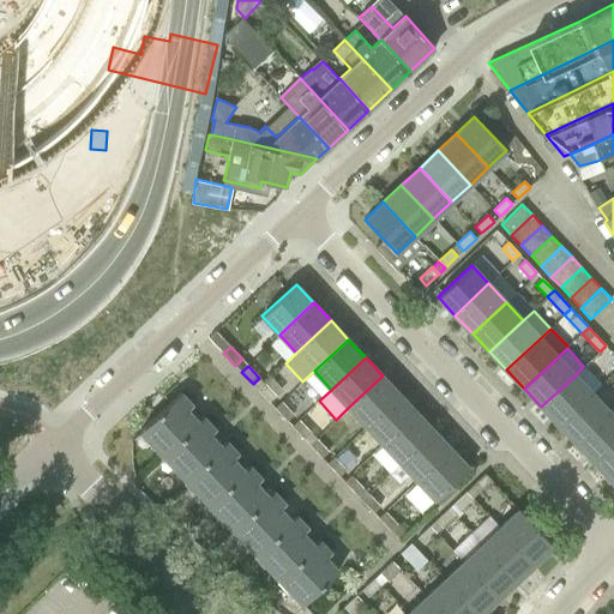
[(559,425),(602,384),(584,366),(583,366),(576,375),(541,407),(559,425)]
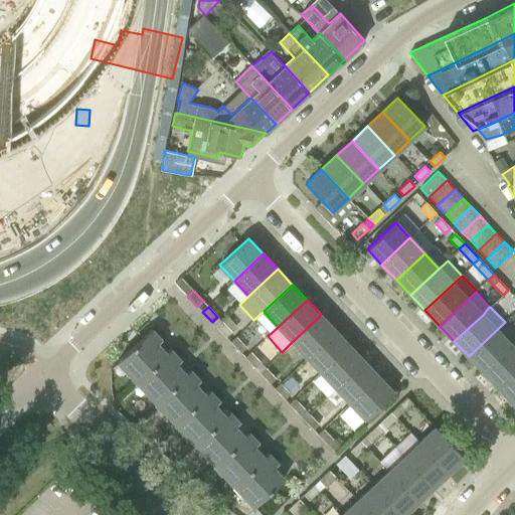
[(321,315),(292,342),(307,357),(335,330),(321,315)]
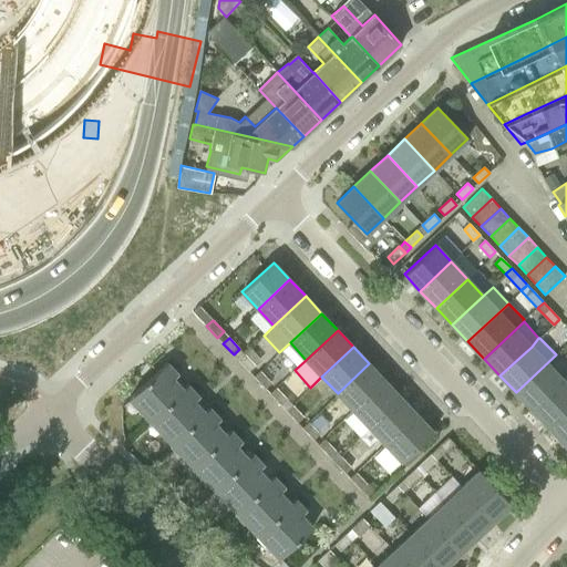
[(251,348),(238,360),(249,371),(263,359),(251,348)]
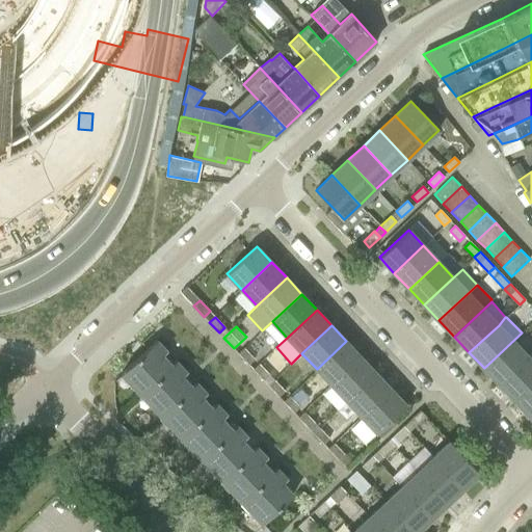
[(531,354),(531,343),(522,333),(484,368),(499,384),(528,356),(529,357),(531,354)]
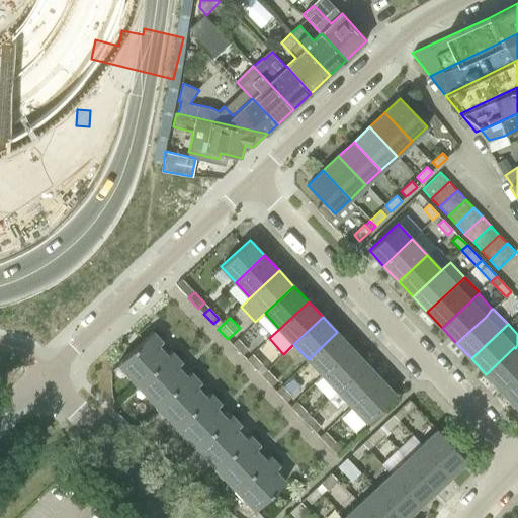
[(168,356),(168,355),(158,345),(162,341),(153,331),(117,364),(118,365),(122,361),(130,368),(125,372),(138,385),(143,381),(142,380),(168,356)]
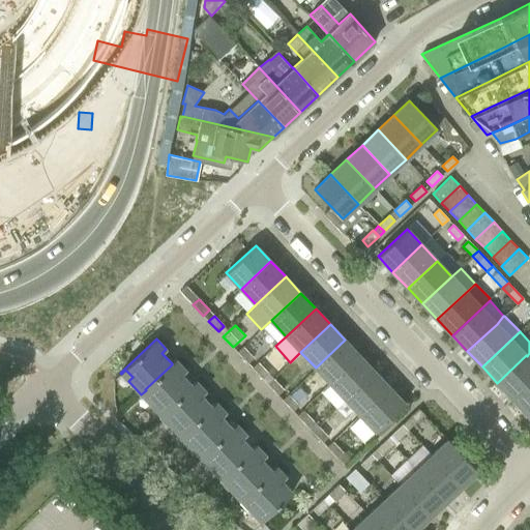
[(345,340),(316,367),(330,384),(360,356),(345,340)]
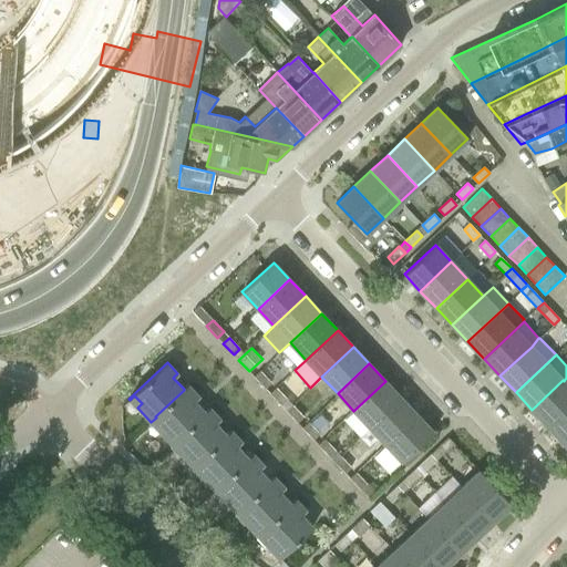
[(255,377),(265,389),(271,382),(260,371),(255,377)]
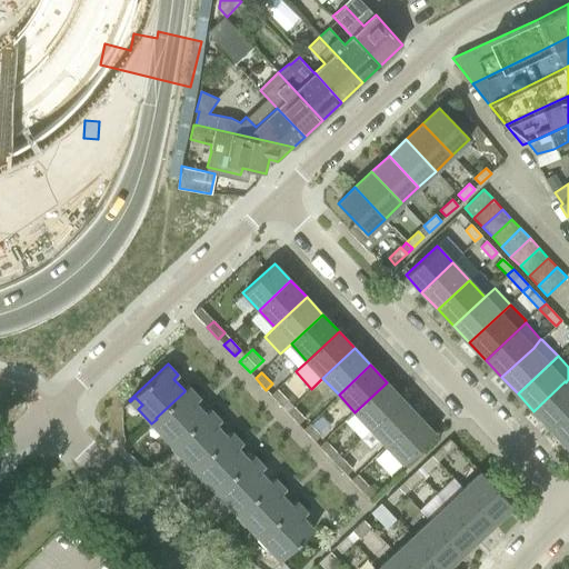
[(568,379),(566,382),(565,381),(533,411),(550,428),(568,409),(568,379)]
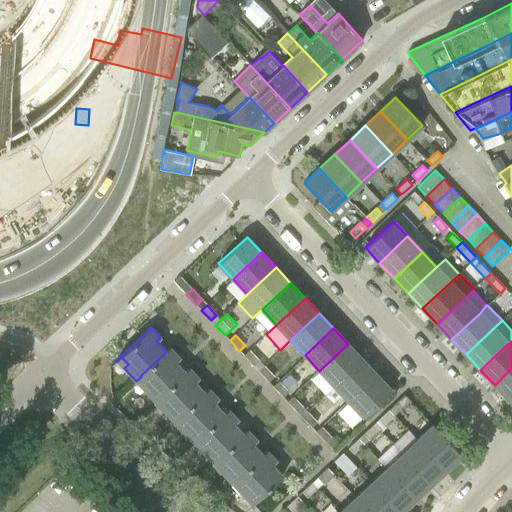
[(348,344),(319,371),(334,386),(362,359),(348,344)]
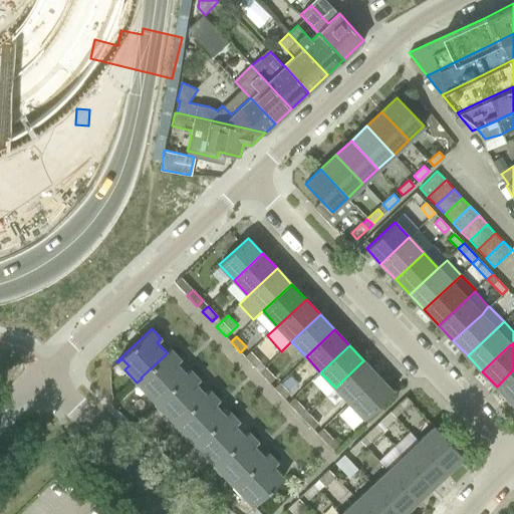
[(141,377),(142,378),(149,387),(145,391),(157,403),(161,400),(160,399),(187,373),(186,373),(176,362),(180,358),(171,348),(167,352),(167,353),(141,377)]
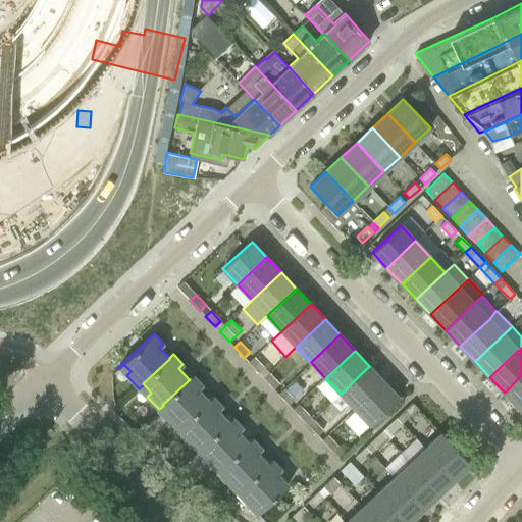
[(249,362),(259,373),(264,368),(254,357),(249,362)]
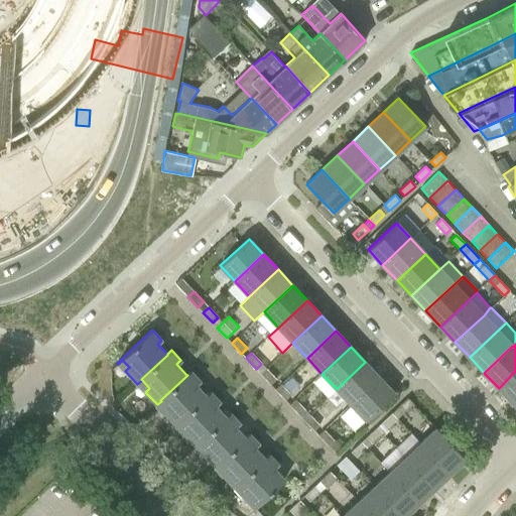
[(365,362),(337,389),(351,404),(380,377),(365,362)]
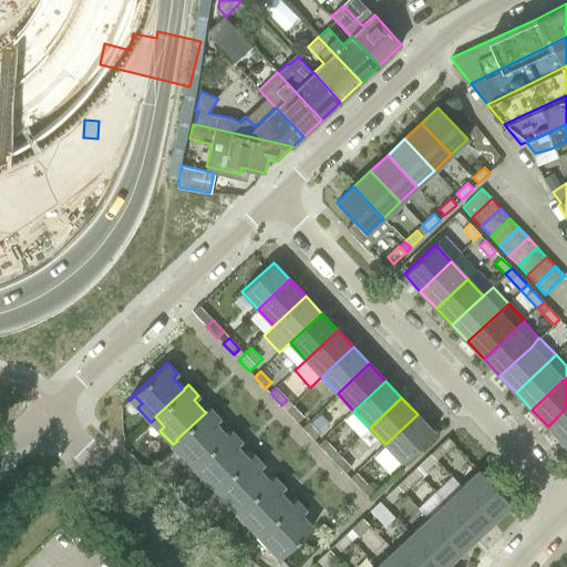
[(287,411),(297,423),(303,416),(292,405),(287,411)]
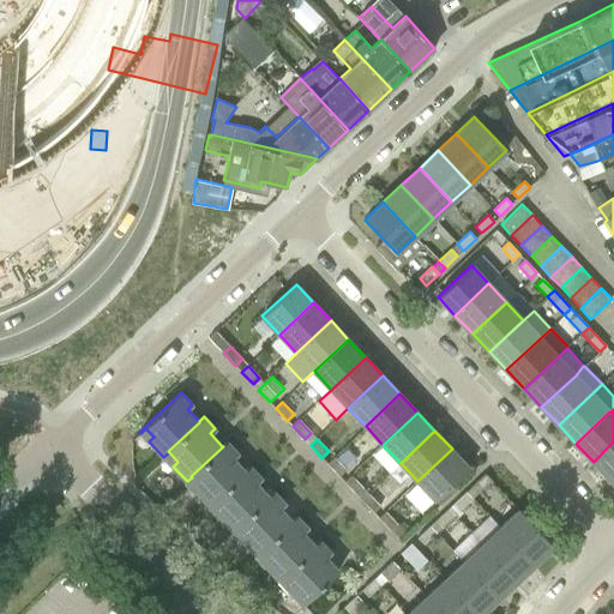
[(246,471),(245,470),(233,458),(239,453),(227,441),(222,446),(223,446),(191,476),(192,477),(200,486),(196,491),(210,506),(215,501),(246,471)]
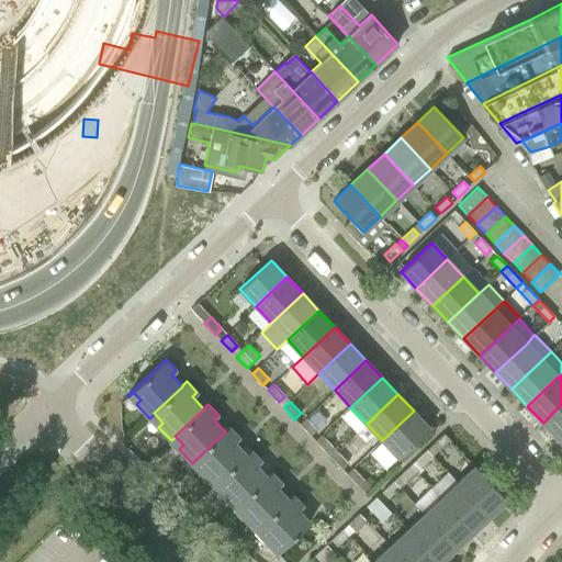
[(561,436),(561,404),(543,423),(559,439),(561,436)]
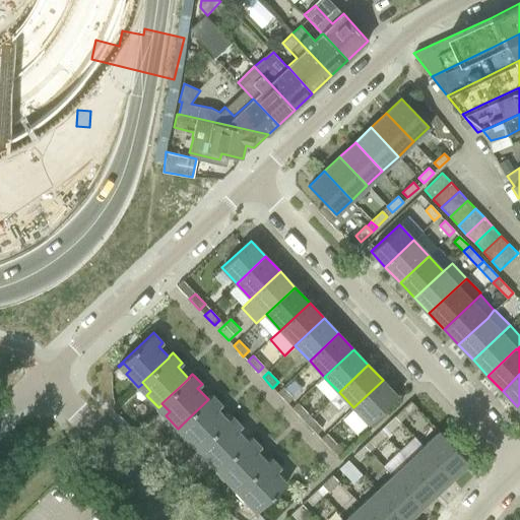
[(373,428),(388,413),(383,409),(397,396),(383,380),(353,407),(373,428)]
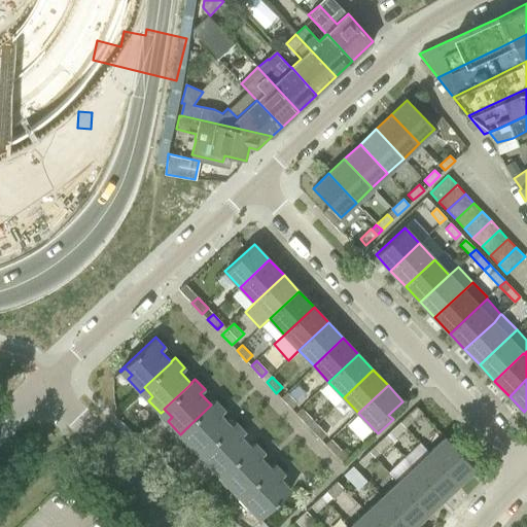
[(281,397),(291,409),(297,403),(287,392),(281,397)]
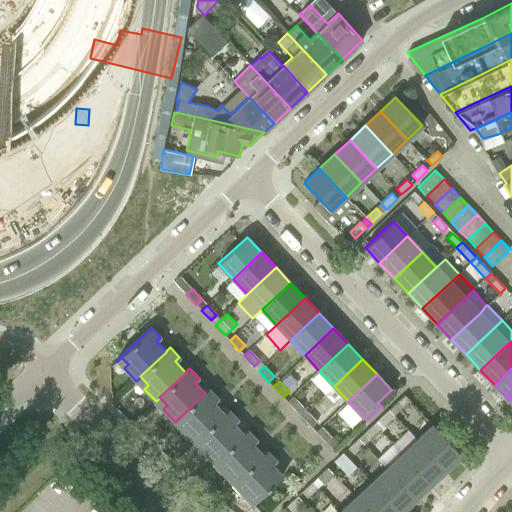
[(224,414),(224,413),(213,402),(218,398),(208,388),(204,392),(205,393),(179,418),(186,426),(182,429),(195,443),(199,439),(198,438),(224,414)]
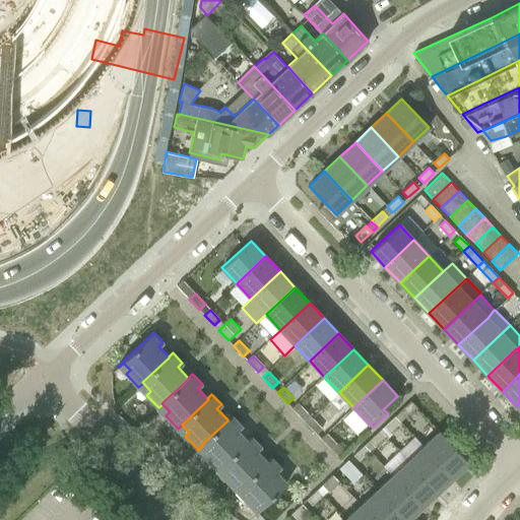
[(395,415),(400,421),(416,407),(410,401),(395,415)]
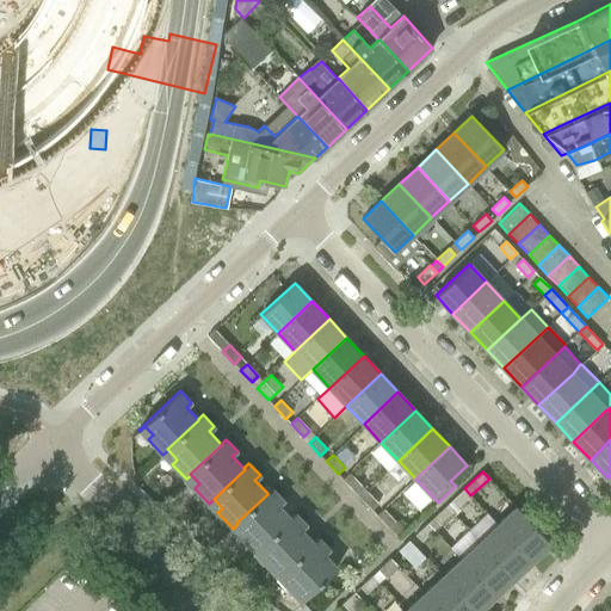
[(343,480),(355,492),(362,486),(350,473),(343,480)]
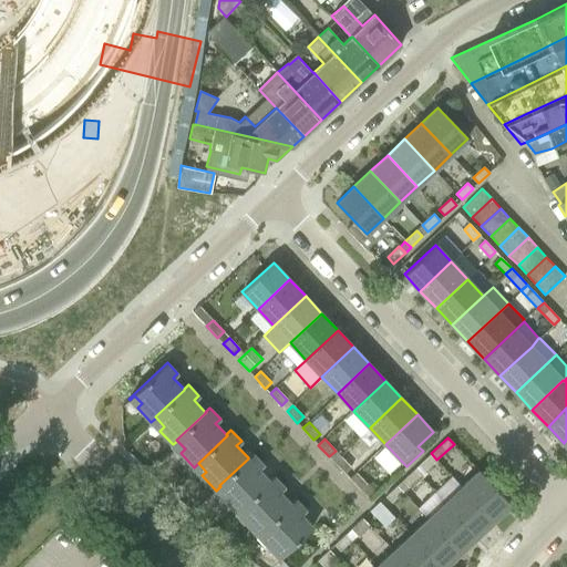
[(219,485),(220,486),(228,495),(224,500),(237,513),(241,508),(270,481),(269,481),(258,468),(264,464),(253,453),(248,457),(248,459),(219,485)]
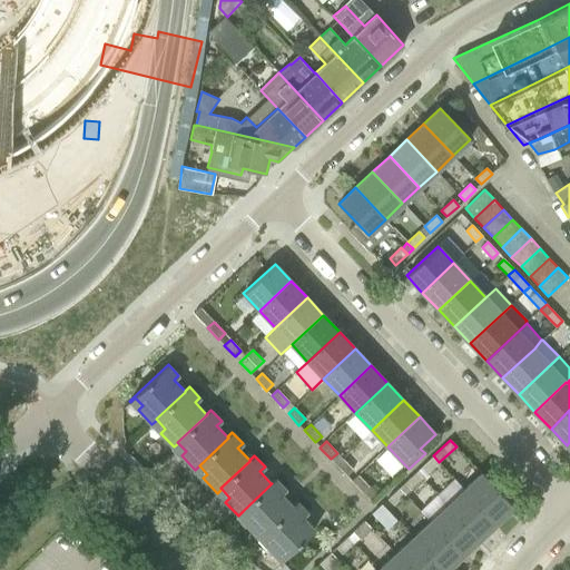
[(439,463),(439,462),(433,455),(432,457),(421,468),(428,473),(439,463)]
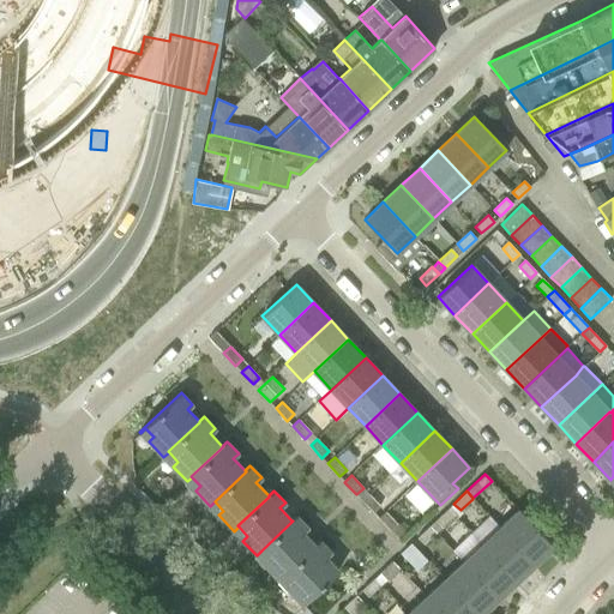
[(362,500),(374,512),(380,506),(368,493),(362,500)]
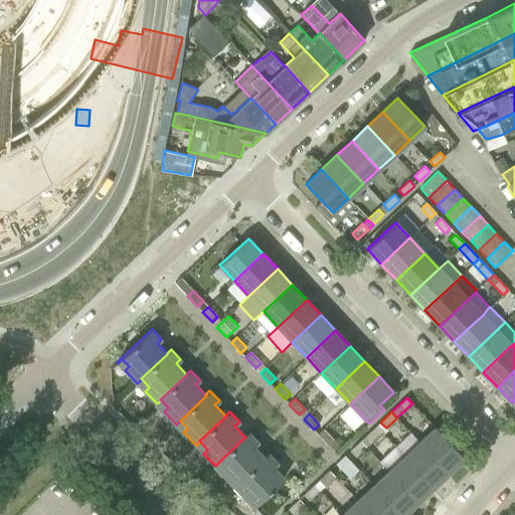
[(375,426),(365,437),(370,443),(381,433),(375,426)]
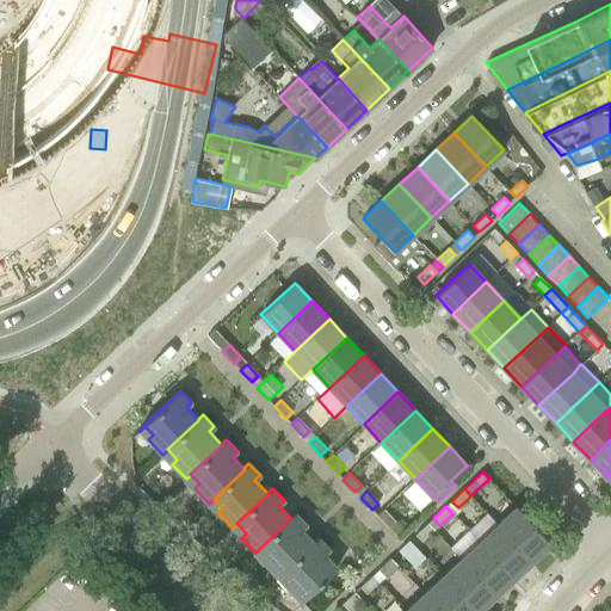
[(550,543),(517,507),(498,524),(532,561),(550,543)]
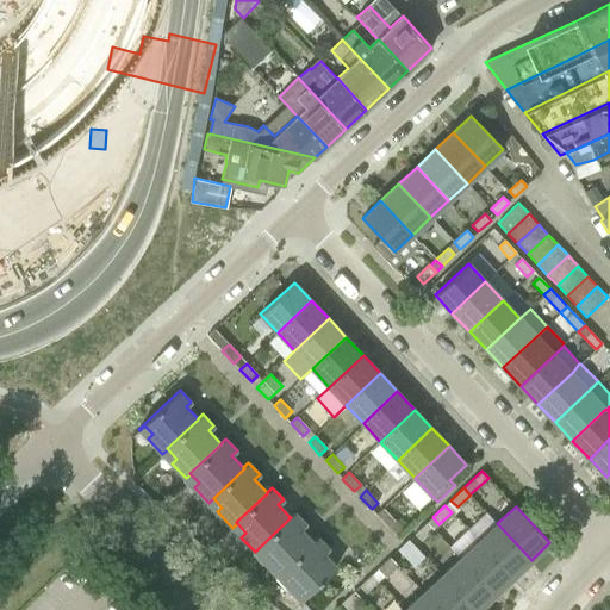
[(377,515),(388,527),(394,521),(383,509),(377,515)]
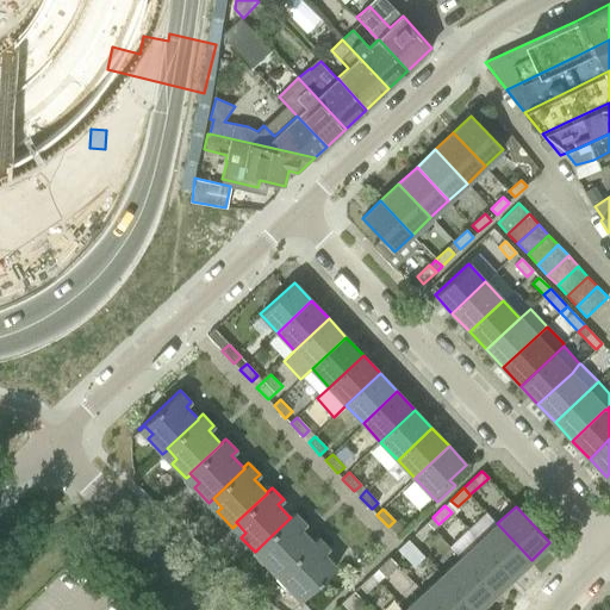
[(260,547),(268,556),(263,561),(278,577),(282,572),(313,542),(313,541),(302,528),(306,524),(296,512),(290,517),(291,517),(260,547)]
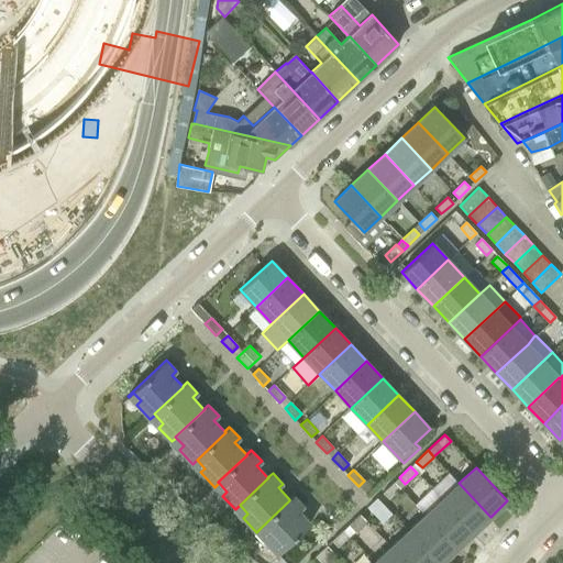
[(394,482),(383,493),(388,499),(400,488),(394,482)]
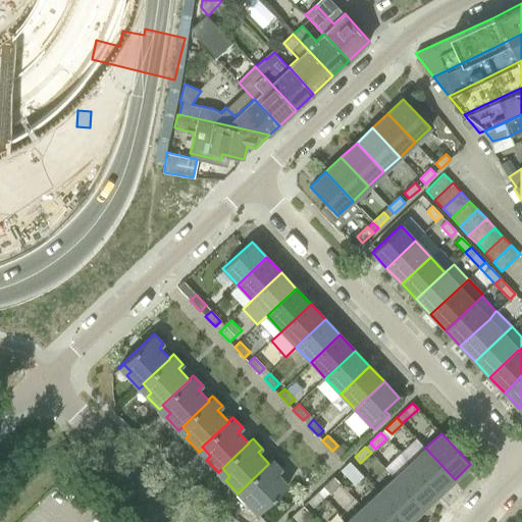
[(425,448),(410,463),(438,493),(455,479),(425,448)]
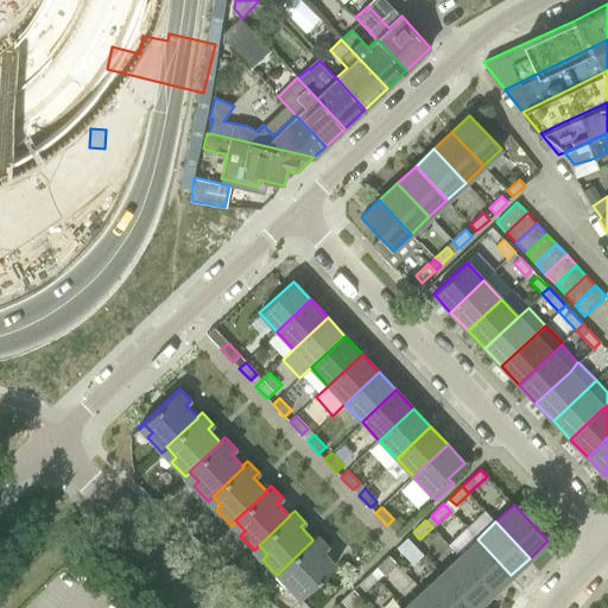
[(299,599),(336,564),(323,551),(328,546),(317,534),(312,539),(312,540),(282,570),(290,580),(285,583),(299,599)]
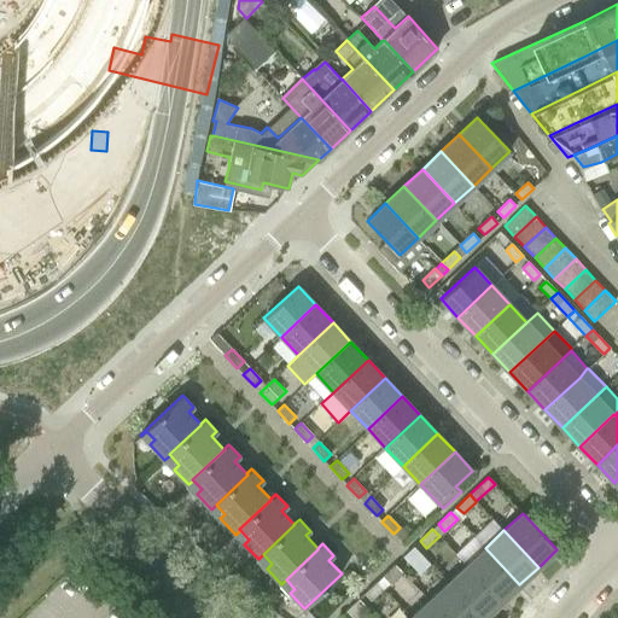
[(519,584),(485,548),(467,565),(501,602),(519,584)]
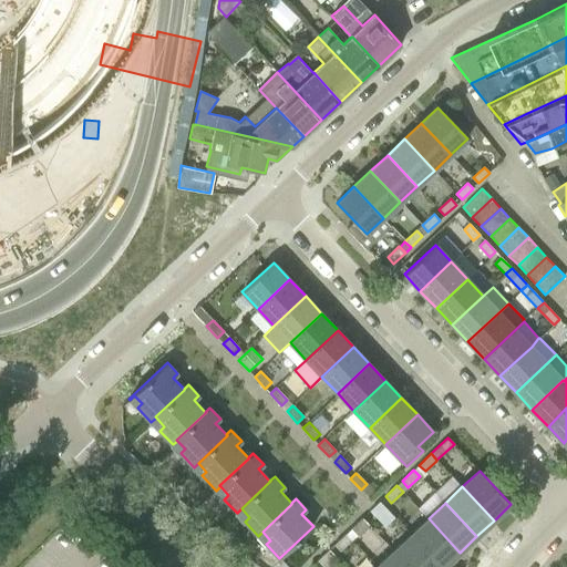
[(362,518),(351,529),(357,536),(369,525),(362,518)]
